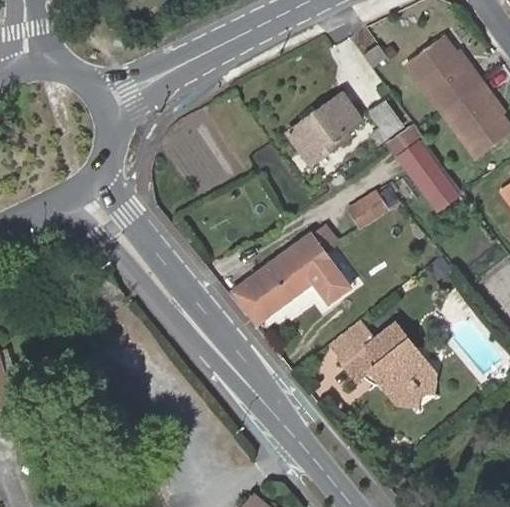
[(442,108),(482,79),(473,66),(469,69),(443,35),(407,61),(442,108)]
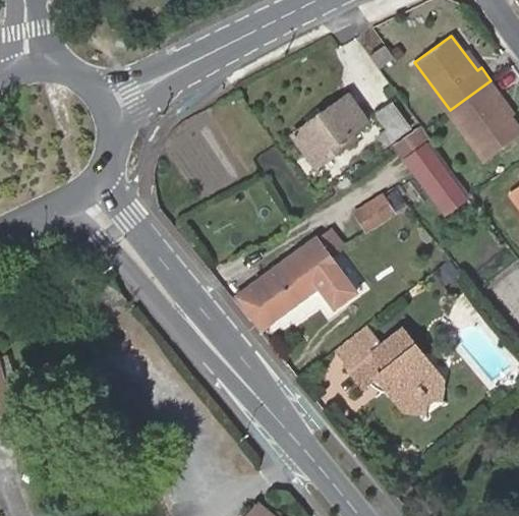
[(394,55),(385,42),(369,53),(379,65),(394,55)]
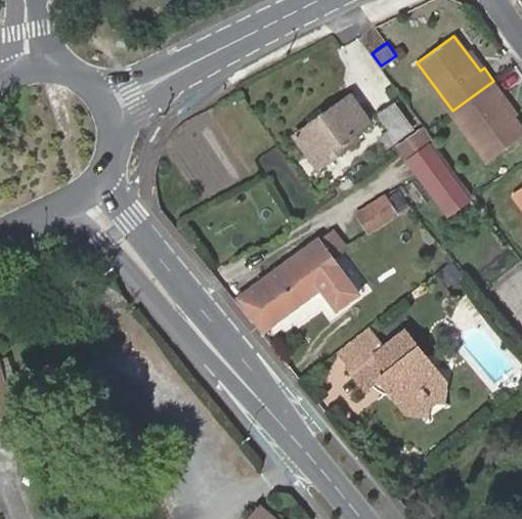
[(502,93),(493,81),(452,111),(489,160),(521,136),(521,125),(498,96),(502,93)]
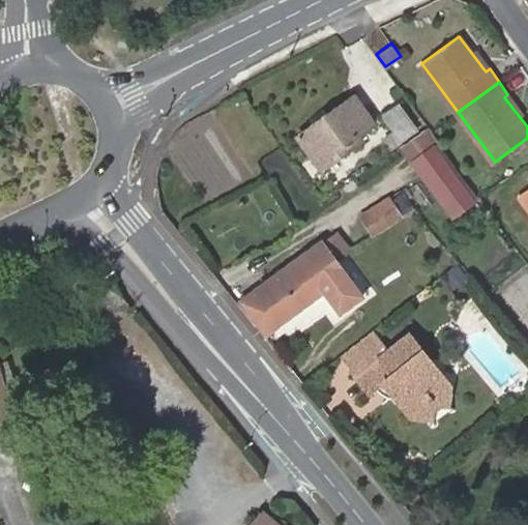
[(349,142),(356,136),(373,124),(355,97),(299,135),(322,169),(353,147),(349,142)]
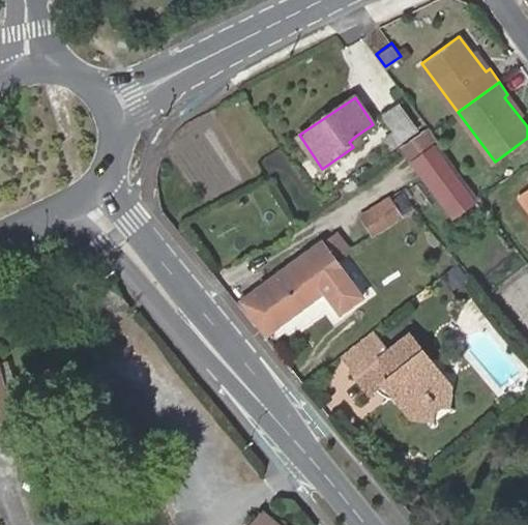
[(385,136),(393,147),(417,129),(398,104),(384,114),(396,129),(385,136)]
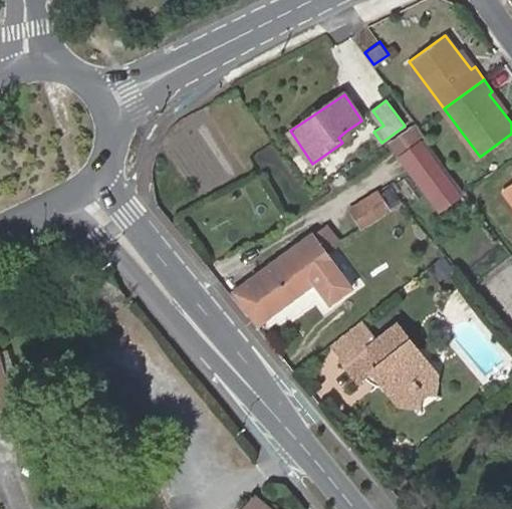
[(349,138),(345,132),(338,138),(342,143),(349,138)]
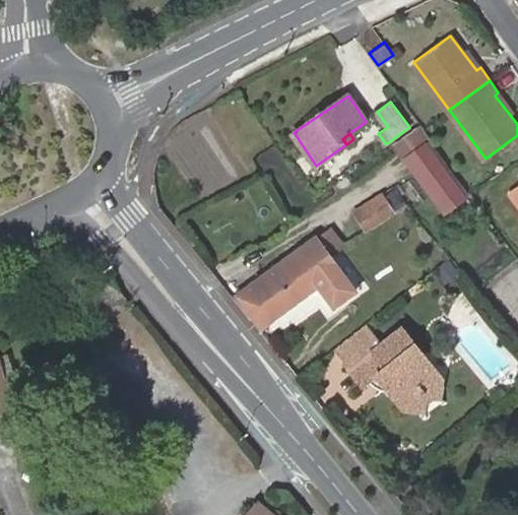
[(411,133),(402,138),(409,149),(415,146),(411,139),(414,137),(411,133)]
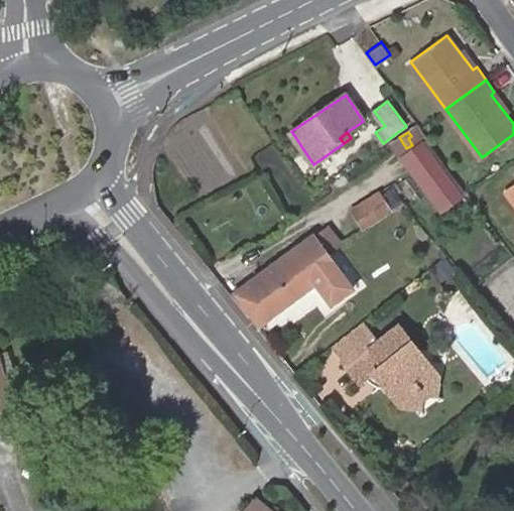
[(463,193),(425,142),(404,157),(442,208),(463,193)]
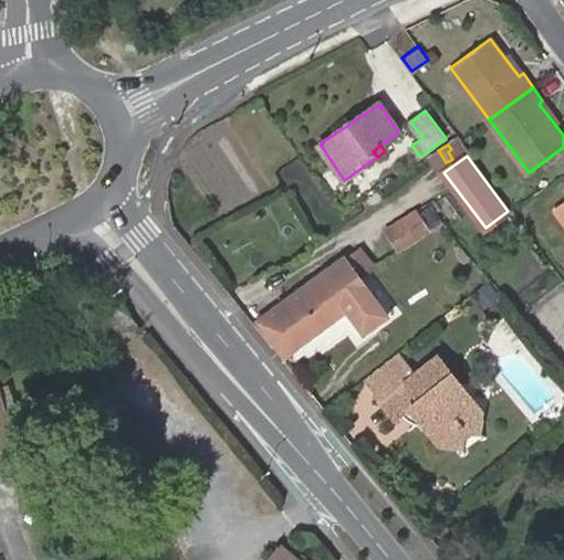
[(416,209),(386,228),(397,244),(399,249),(428,230),(416,209)]
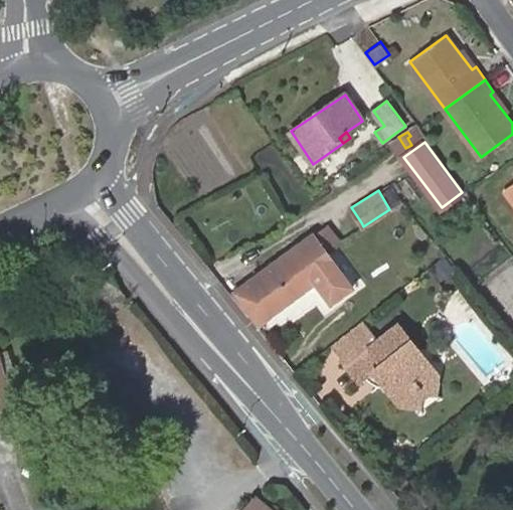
[(325,249),(340,238),(329,223),(314,234),(325,249)]
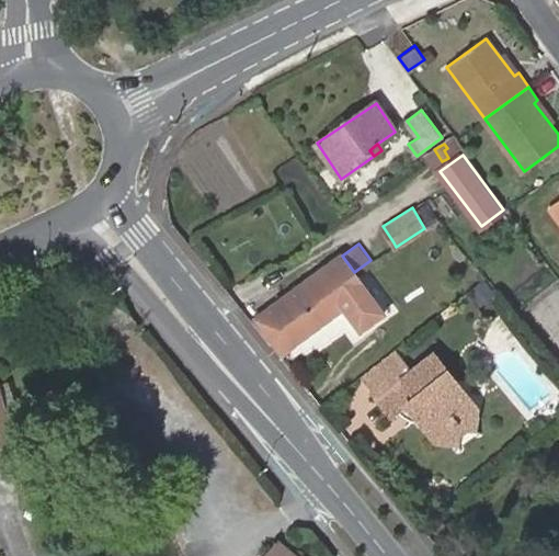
[(257,318),(271,336),(354,272),(342,256),(341,254),(257,318)]
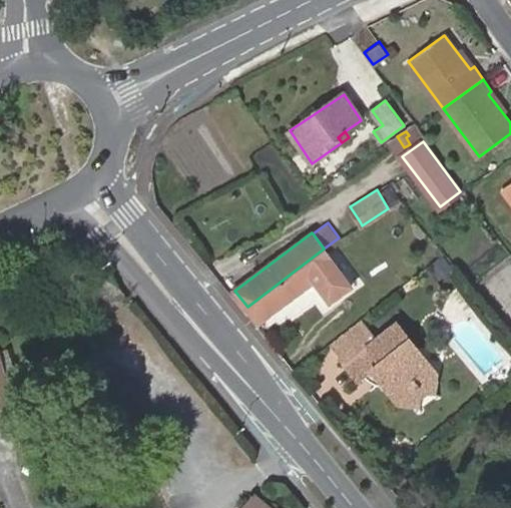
[(324,248),(247,307),(260,324),(338,267),(324,248)]
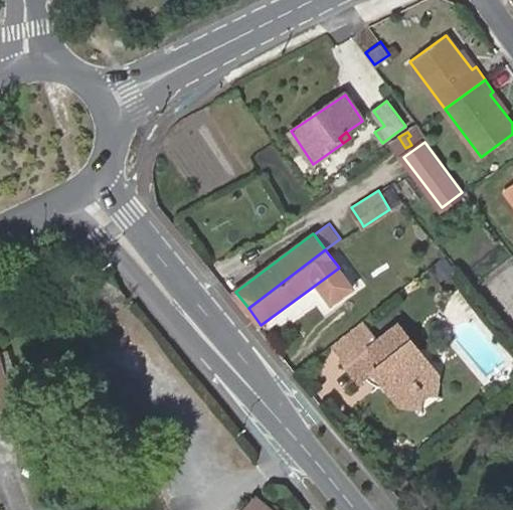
[(441,257),(434,263),(440,270),(448,264),(441,257)]
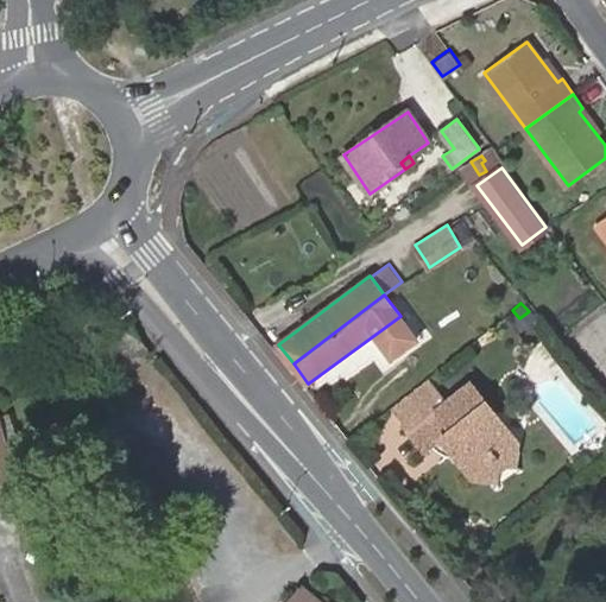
[(529,311),(519,318),(523,323),(532,316),(529,311)]
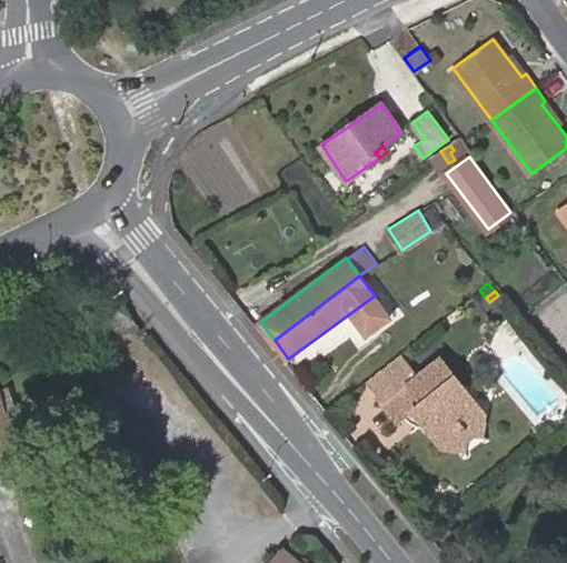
[(366,382),(378,396),(404,376),(408,381),(416,374),(400,355),(366,382)]
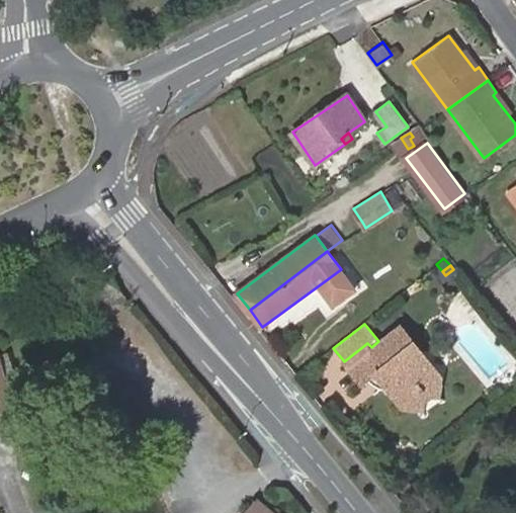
[(367,343),(344,361),(360,382),(364,379),(375,371),(385,385),(399,402),(419,387),(421,390),(440,375),(401,325),(378,341),(371,347),(367,343)]
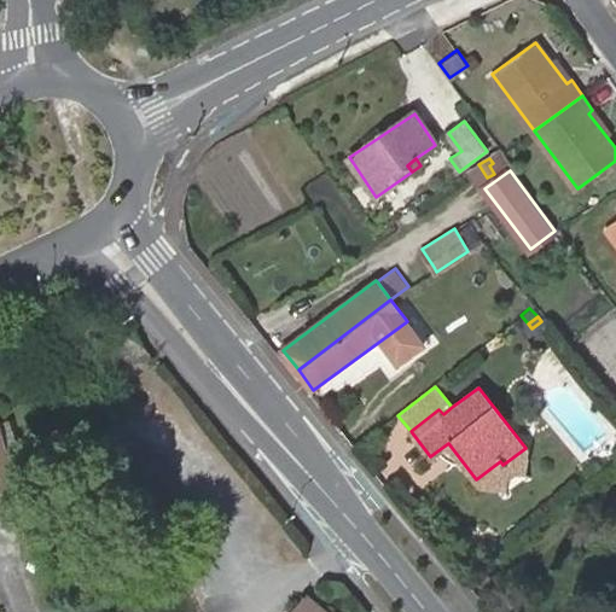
[(0,413),(0,478),(16,474),(0,413)]
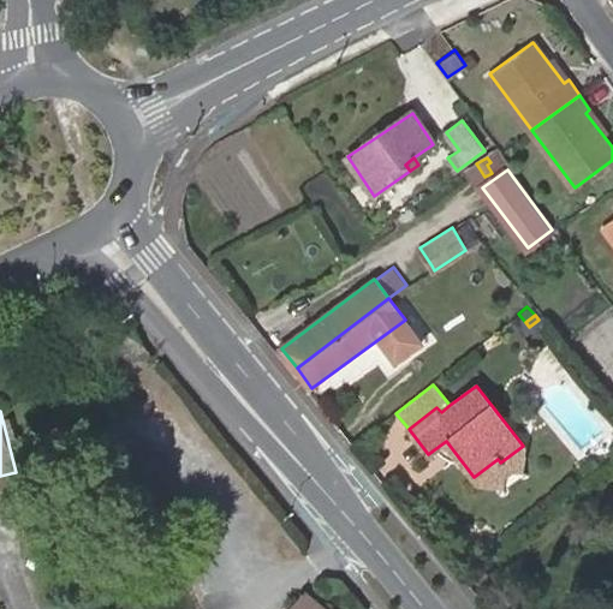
[(138,515),(166,506),(158,479),(141,434),(114,445),(138,515)]
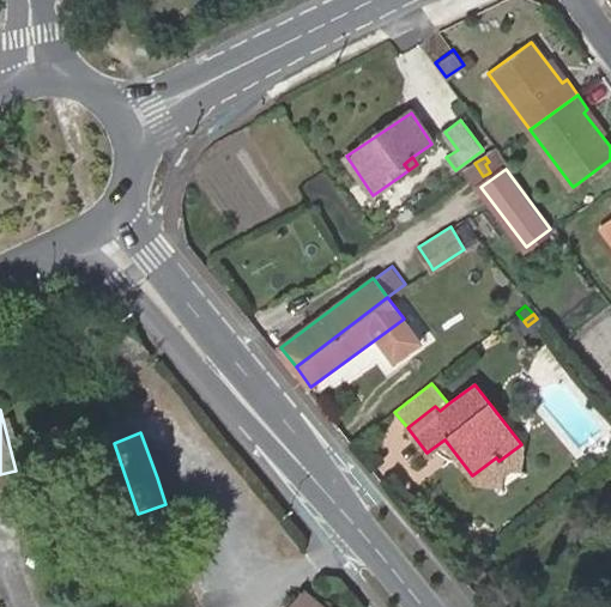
[(445,439),(431,449),(453,459),(457,455),(445,439)]
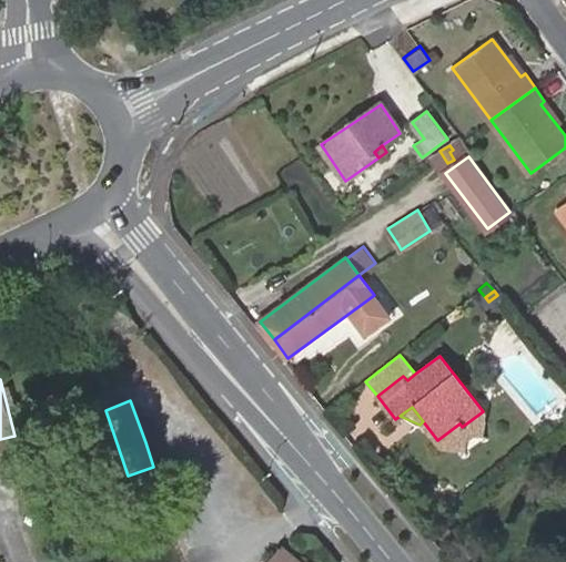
[(460,423),(437,440),(440,443),(466,449),(484,436),(483,411),(462,427),(460,423)]
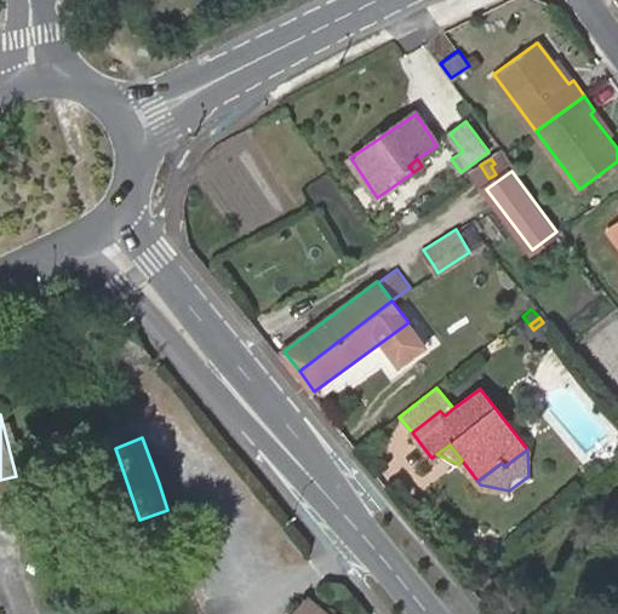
[(331,613),(309,595),(292,613),(331,613)]
